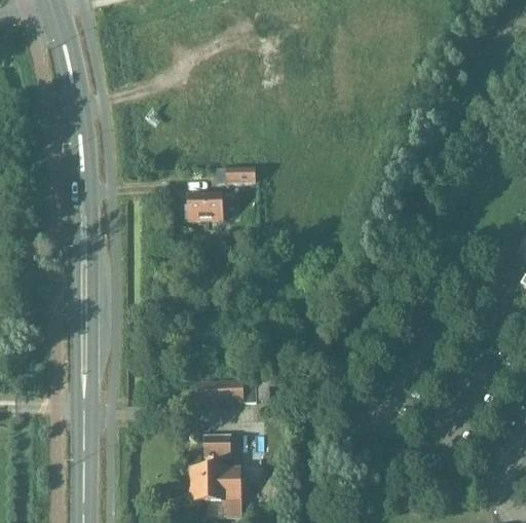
[(227,185),(257,184),(256,171),(227,172),(227,185)]
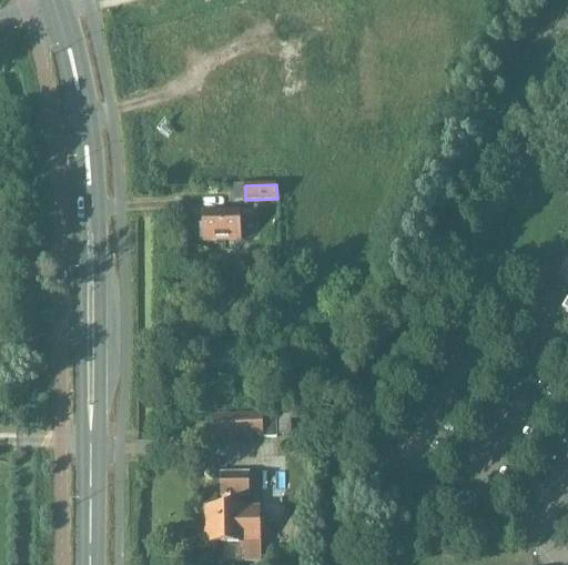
[(253,223),(253,210),(203,211),(203,223),(200,223),(201,238),(203,238),(203,240),(241,239),(240,224),(253,223)]
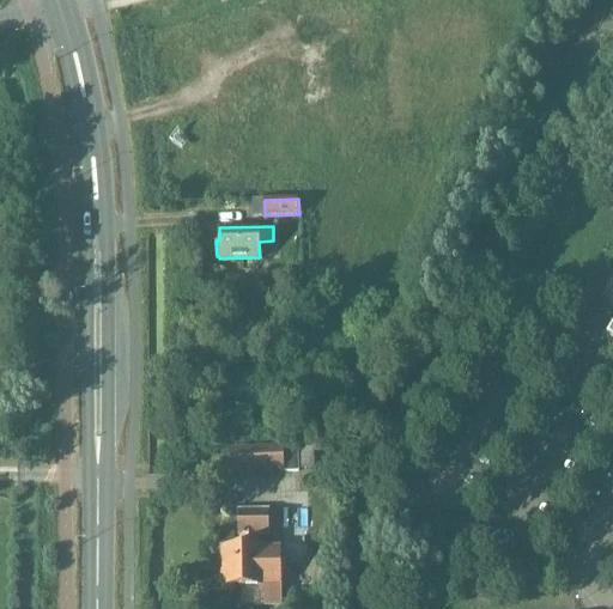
[(230,470),(283,468),(280,444),(229,448),(230,470)]
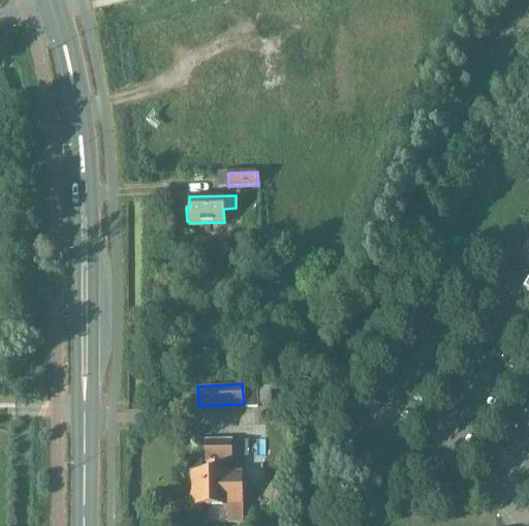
[(194,488),(191,490),(192,499),(194,501),(194,506),(196,506),(196,505),(242,503),(241,471),(224,472),(224,471),(222,471),(222,460),(231,460),(230,439),(206,440),(207,461),(208,461),(208,472),(194,472),(194,488)]
